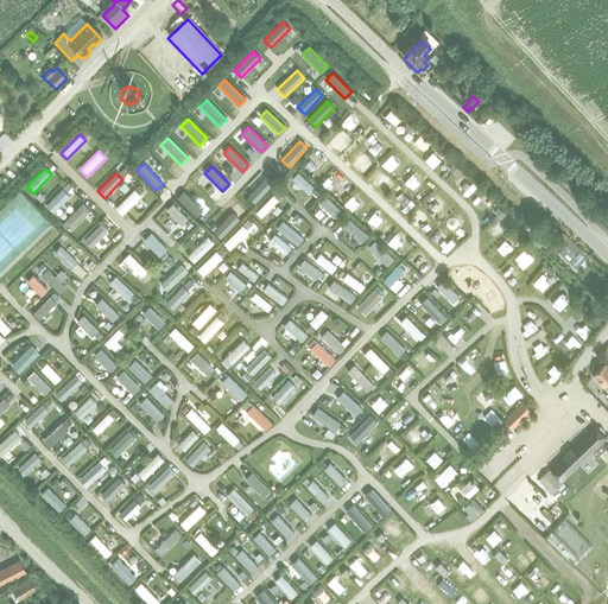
[(314,188),(298,173),(292,179),(308,195),(314,188)]
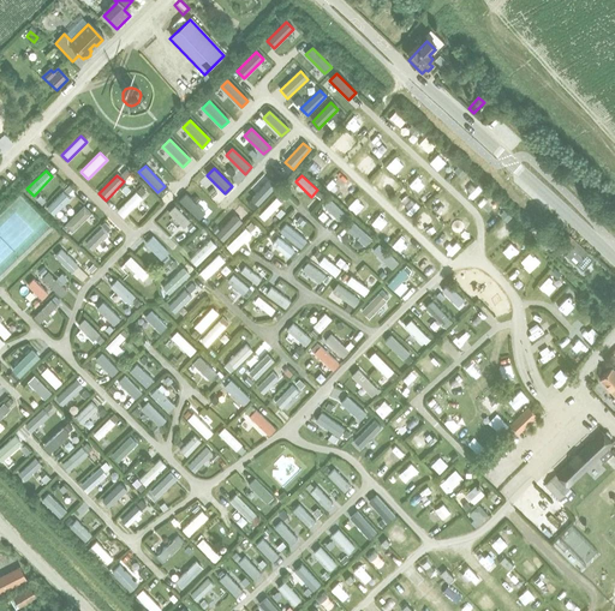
[(276,186),(269,179),(251,198),(258,205),(276,186)]
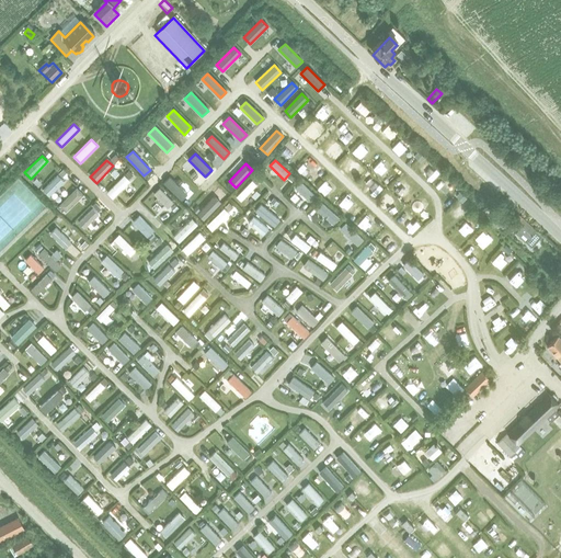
[(64,182),(57,175),(43,190),(49,196),(64,182)]
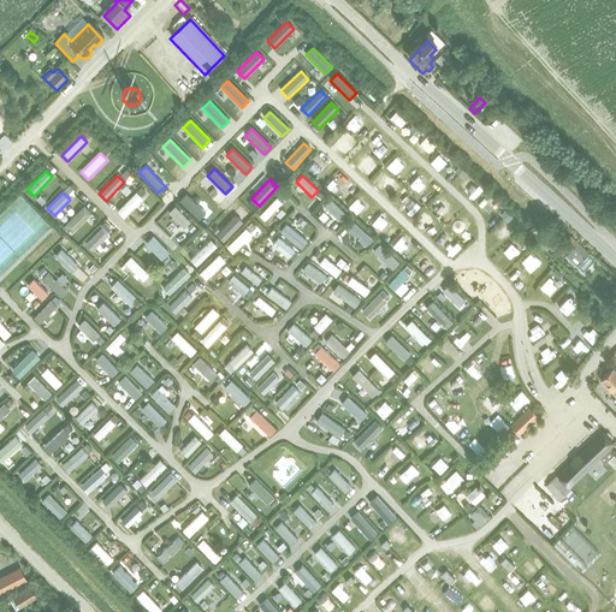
[(142,200),(136,194),(117,212),(123,218),(142,200)]
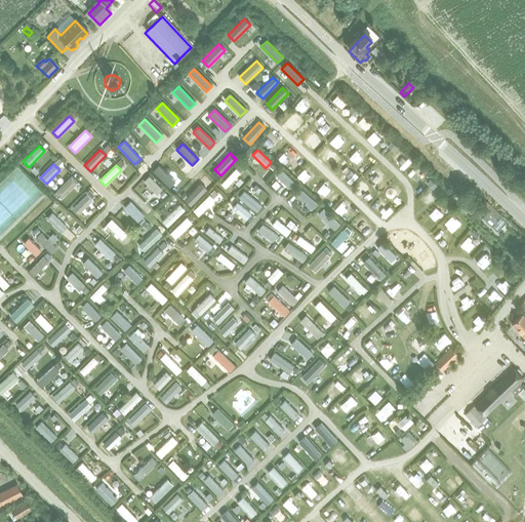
[(175,182),(159,165),(153,171),(169,188),(175,182)]
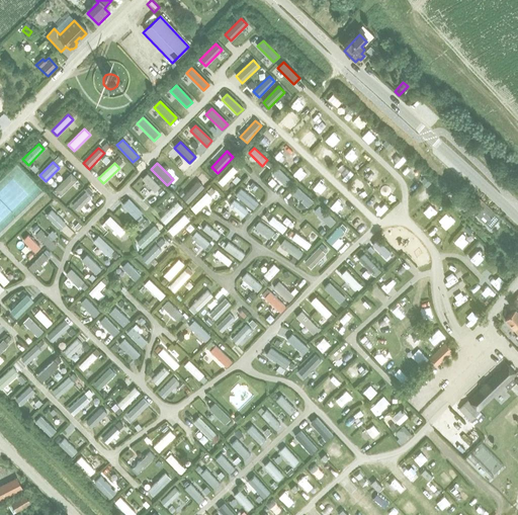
[(237,171),(233,167),(218,182),(222,186),(237,171)]
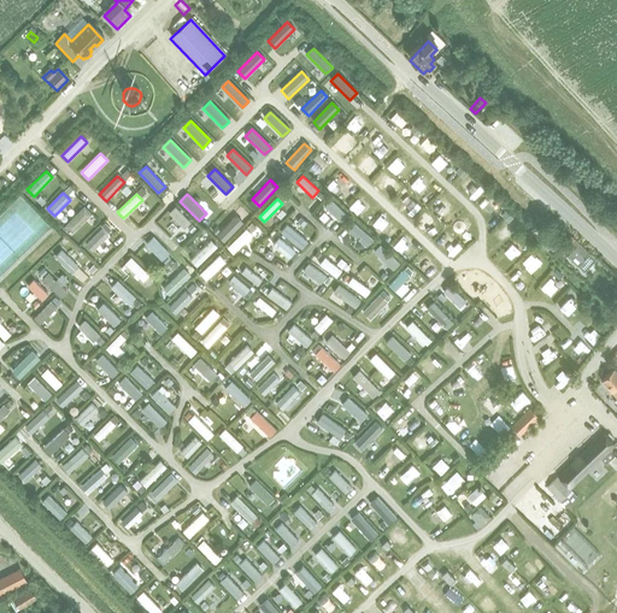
[(341,224),(348,218),(330,200),(324,207),(341,224)]
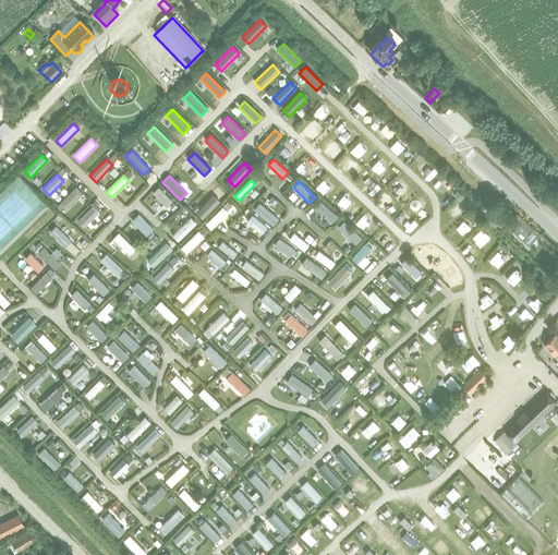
[(82,194),(75,188),(59,204),(65,210),(82,194)]
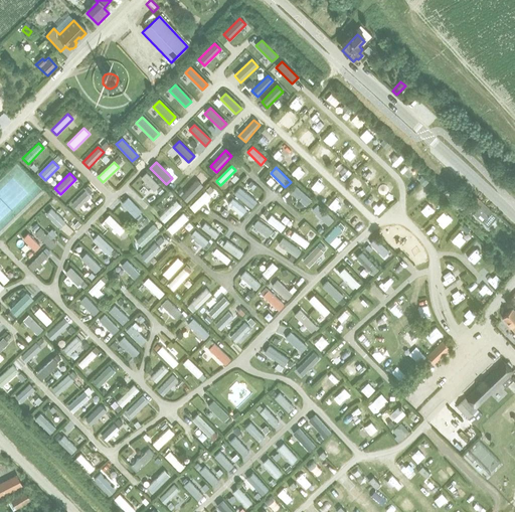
[(159,186),(146,173),(141,179),(153,191),(159,186)]
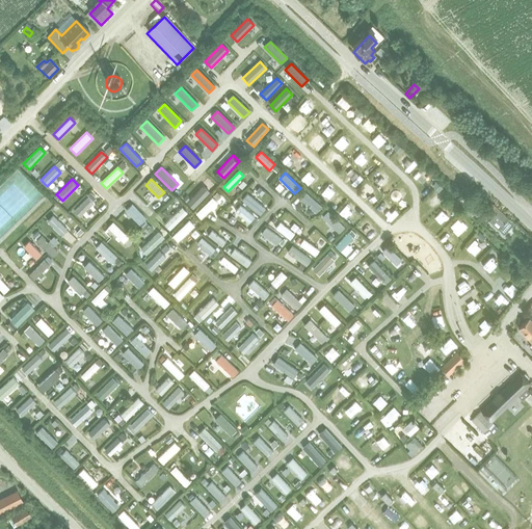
[(209,192),(203,186),(187,204),(192,209),(209,192)]
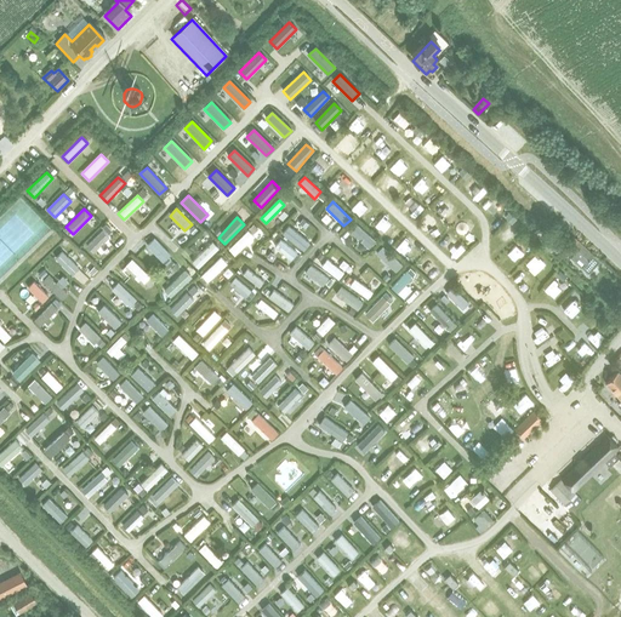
[(375,241),(355,223),(348,232),(369,250),(375,241)]
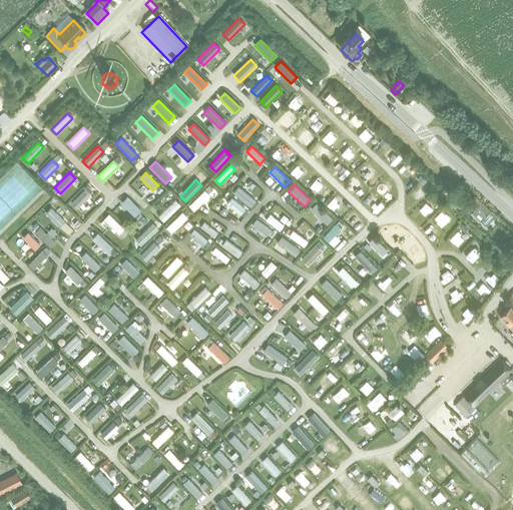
[(255,201),(237,187),(232,193),(250,208),(255,201)]
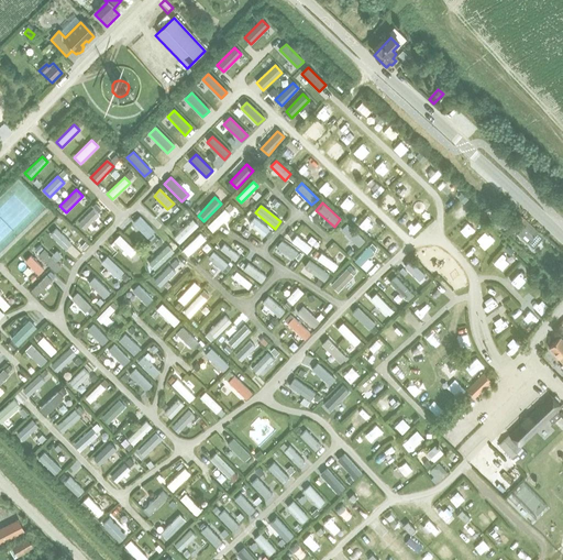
[(98,216),(91,210),(78,224),(85,230),(98,216)]
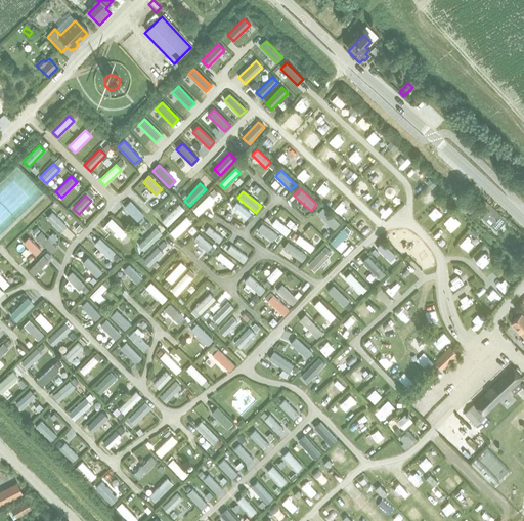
[(214,201),(209,196),(192,211),(198,216),(214,201)]
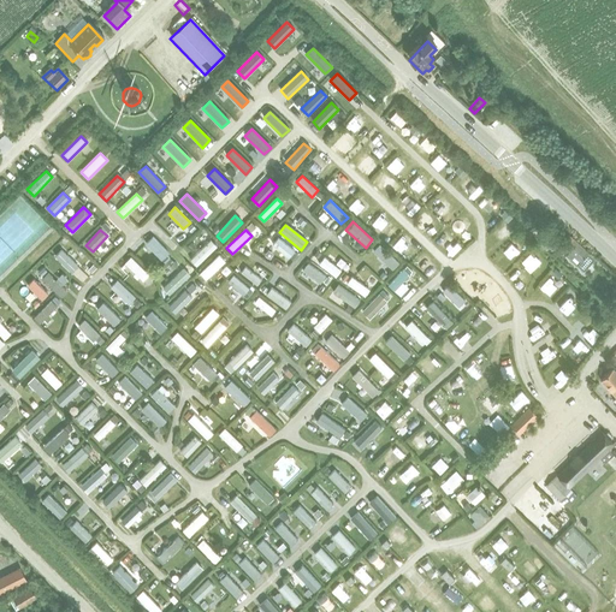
[(555,244),(546,235),(537,244),(546,253),(555,244)]
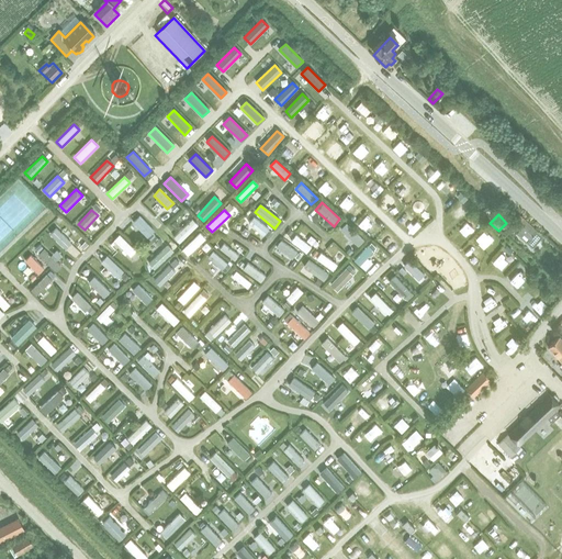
[(154,232),(139,216),(132,223),(147,238),(154,232)]
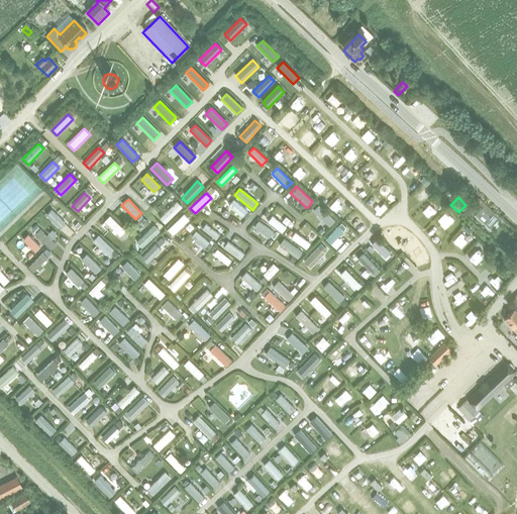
[(247,211),(233,200),(229,206),(242,217),(247,211)]
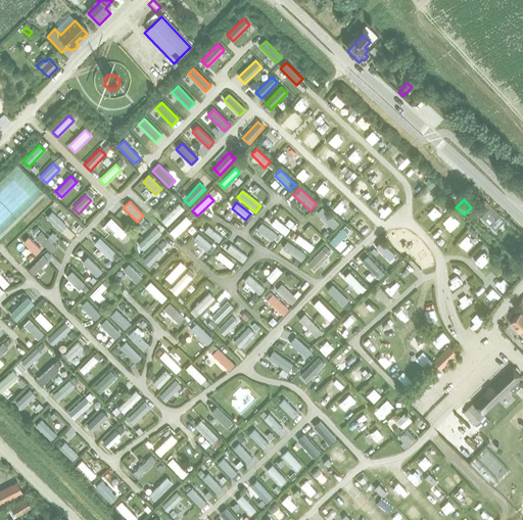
[(482,202),(476,209),(483,217),(480,220),(494,233),(505,223),(500,218),(482,202)]
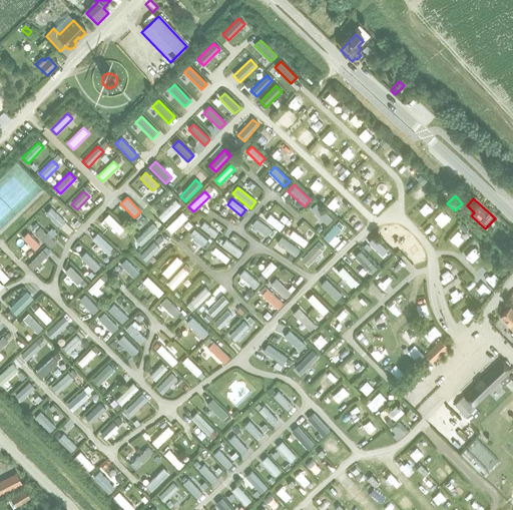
[(180,205),(175,200),(158,217),(164,222),(180,205)]
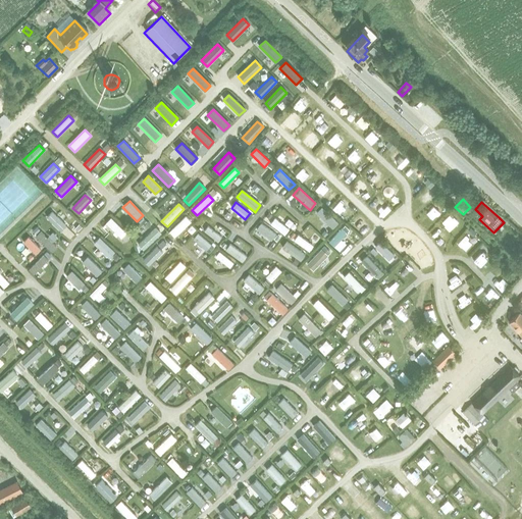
[(338,224),(321,208),(316,213),(333,229),(338,224)]
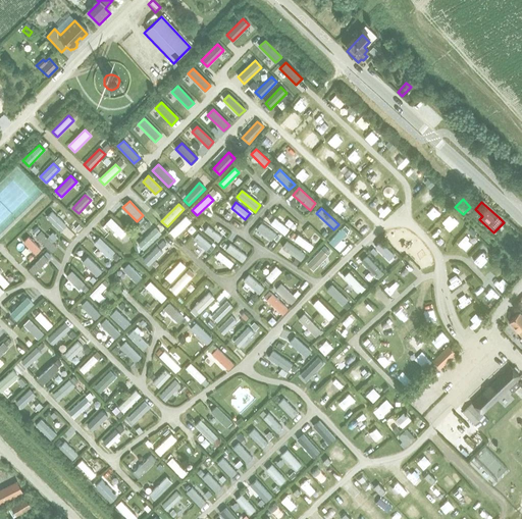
[(66,226),(51,212),(46,218),(60,232),(66,226)]
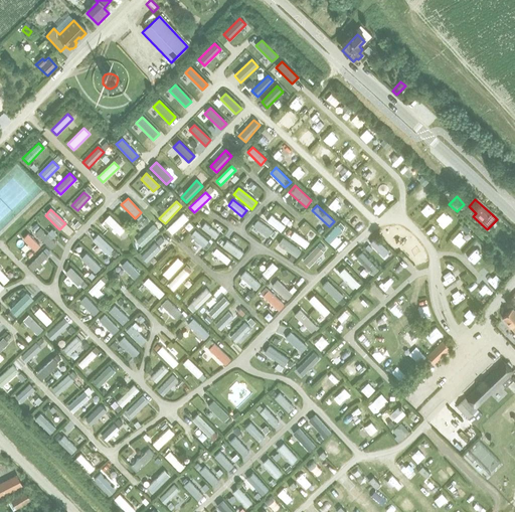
[(187,219),(182,214),(166,228),(172,233),(187,219)]
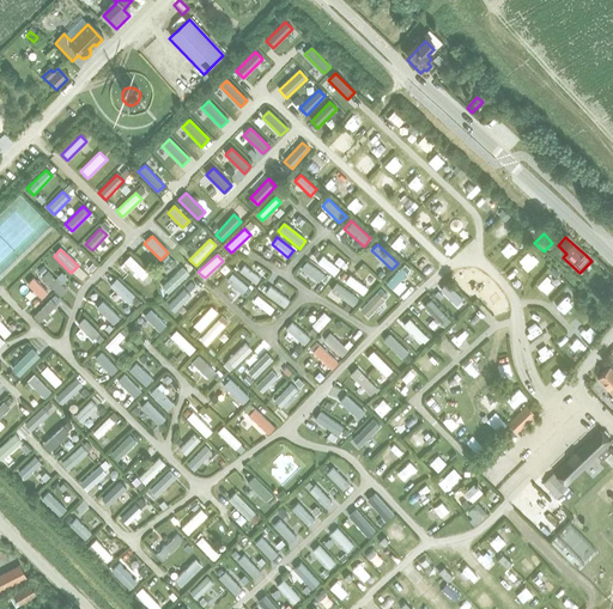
[(147,273),(129,256),(123,263),(141,280),(147,273)]
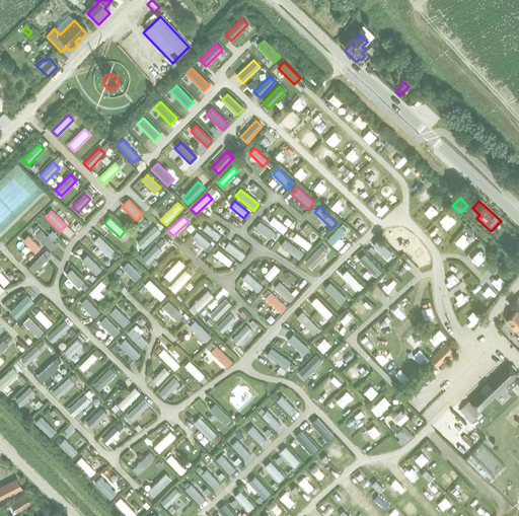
[(287,228),(273,217),(269,223),(283,234),(287,228)]
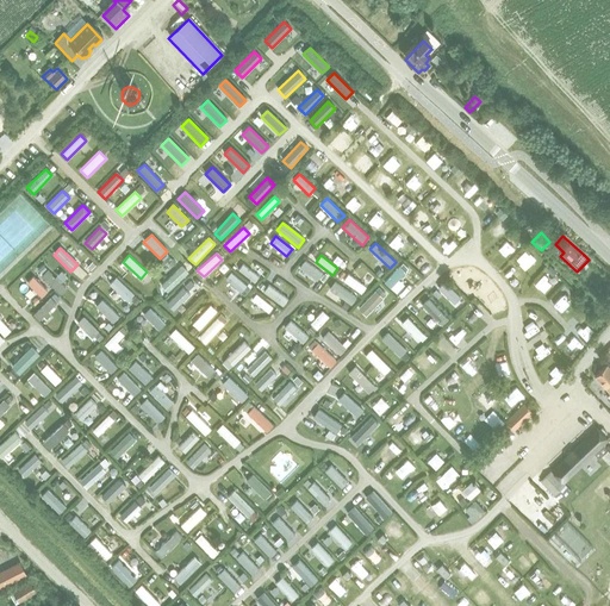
[(322,274),(305,262),(299,269),(316,281),(322,274)]
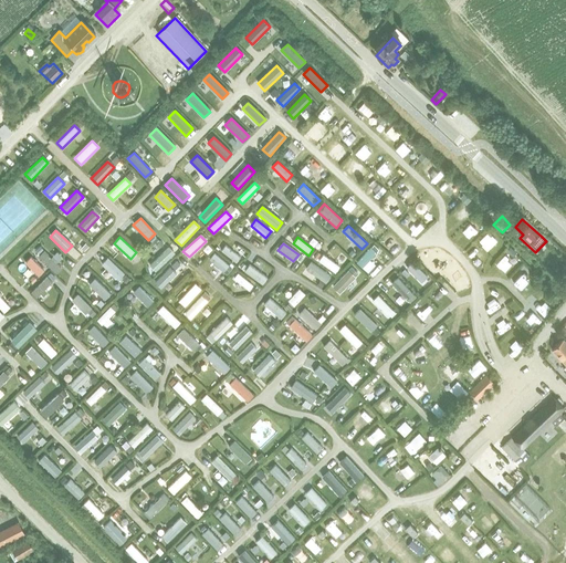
[(175,254),(168,248),(149,266),(155,272),(175,254)]
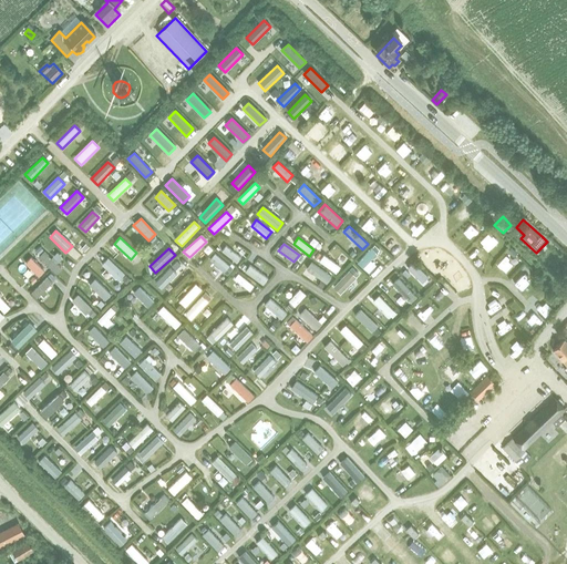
[(378,255),(372,248),(357,264),(363,269),(378,255)]
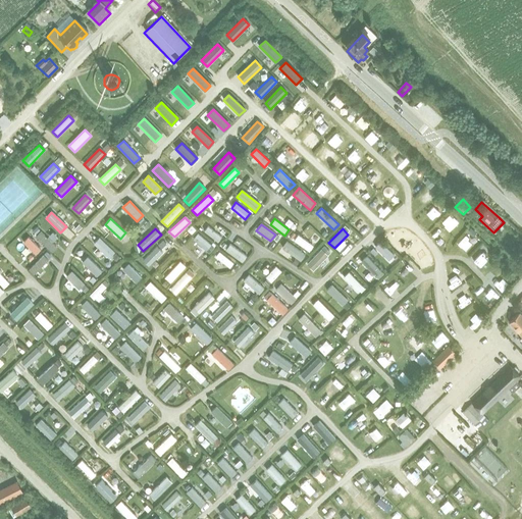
[(57,249),(40,232),(35,238),(52,254),(57,249)]
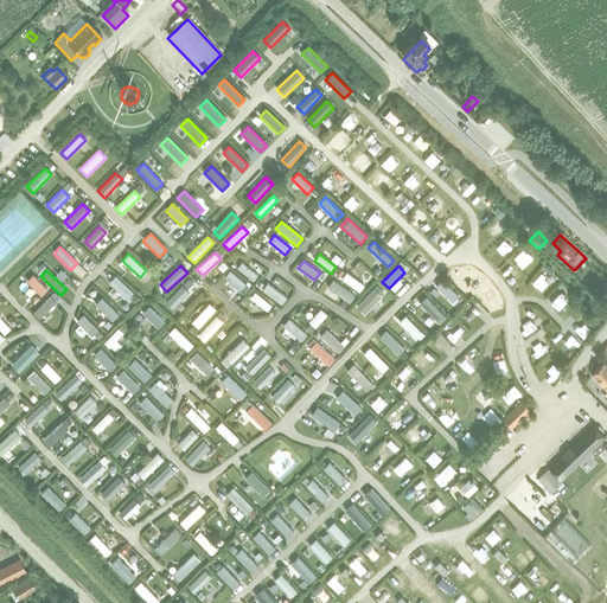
[(365,287),(346,274),(342,280),(359,294),(365,287)]
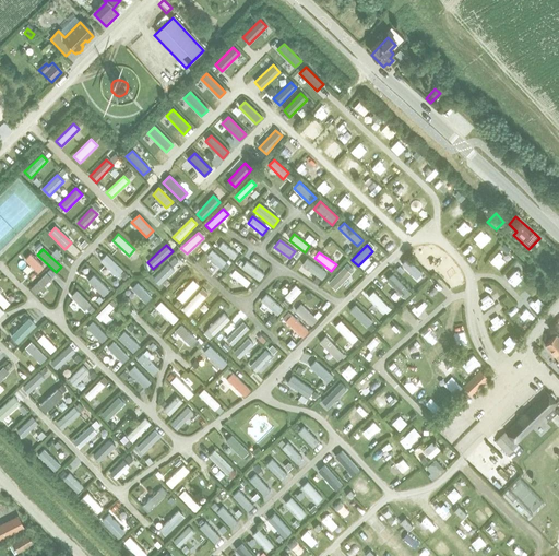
[(43,268),(30,255),(24,260),(37,273),(43,268)]
